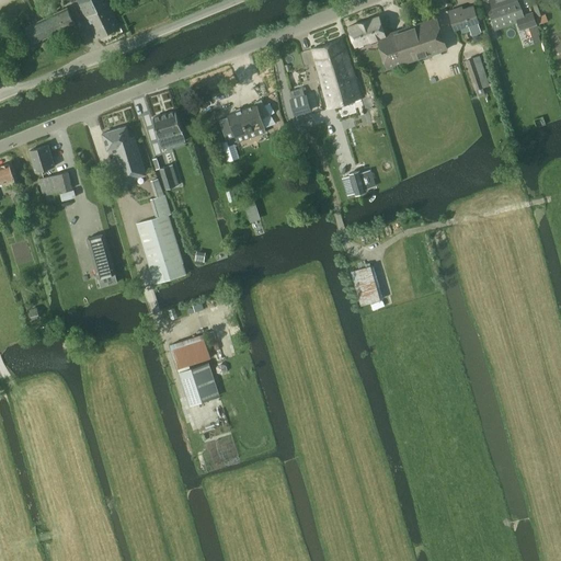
[(95,0),(81,8),(92,29),(115,16),(110,4),(113,3),(111,0),(95,0)]
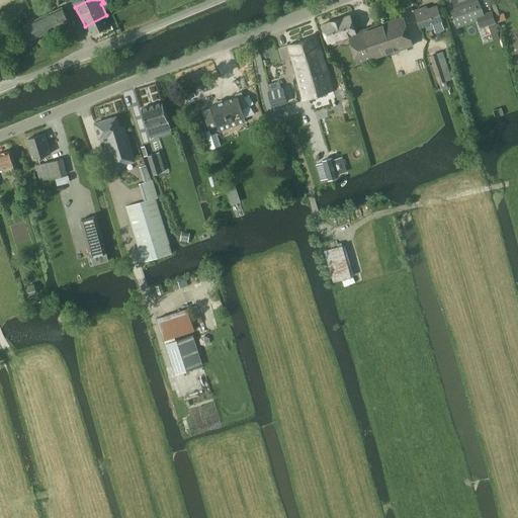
[(454,16),(468,11),(481,8),(478,0),(452,0),(454,4),(450,6),(454,16)]
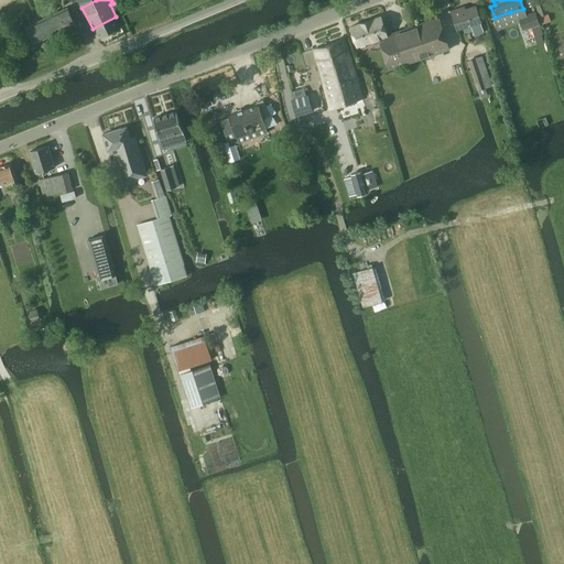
[(543,1),(535,3),(540,15),(548,12),(543,1)]
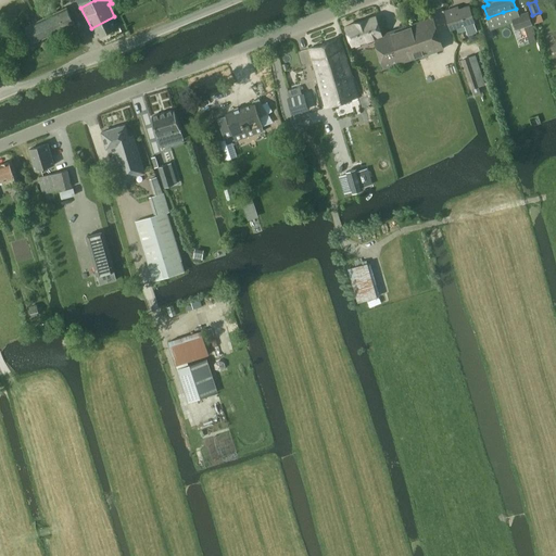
[(444,10),(451,28),(464,24),(467,34),(468,35),(476,33),(477,30),(474,22),(474,21),(468,5),(455,10),(453,7),(444,10)]
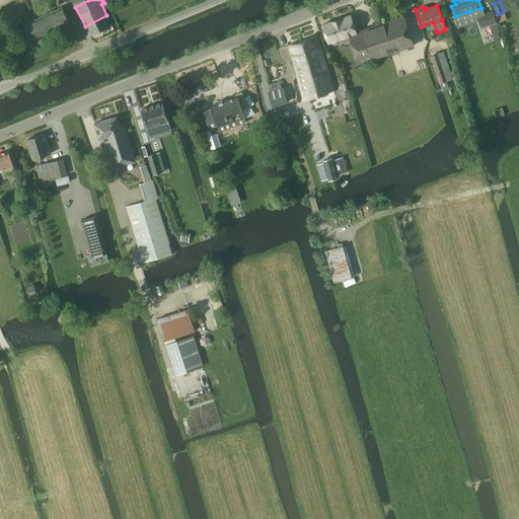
[(62,7),(23,24),(30,39),(69,21),(62,7)]
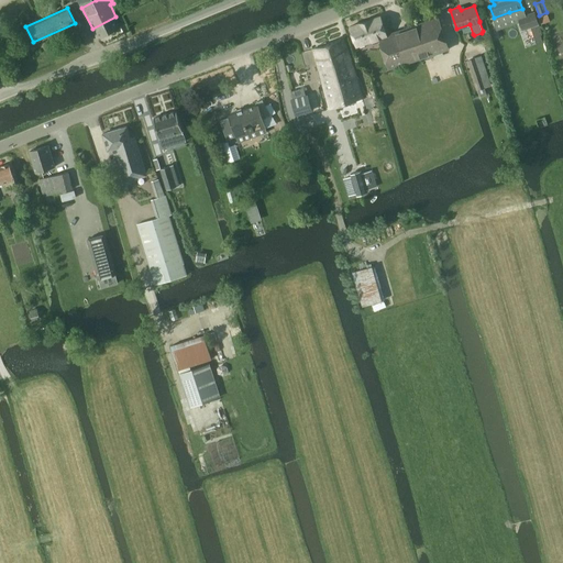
[(534,12),(519,18),(522,29),(530,26),(533,36),(539,34),(536,24),(538,24),(534,12)]
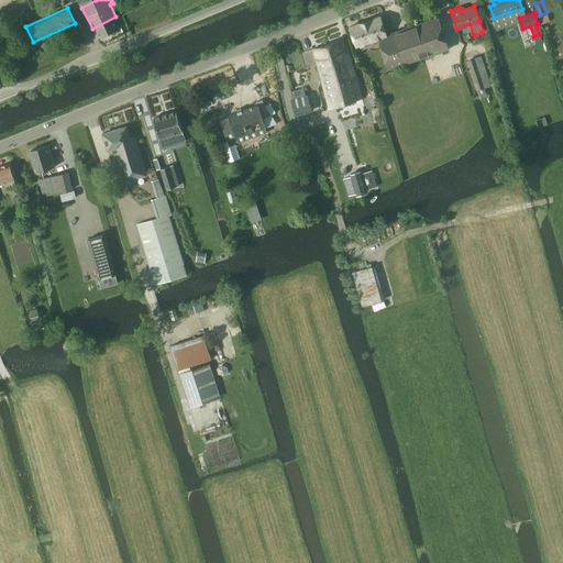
[(379,15),(350,26),(356,46),(379,39),(390,68),(448,48),(438,18),(387,34),(379,15)]
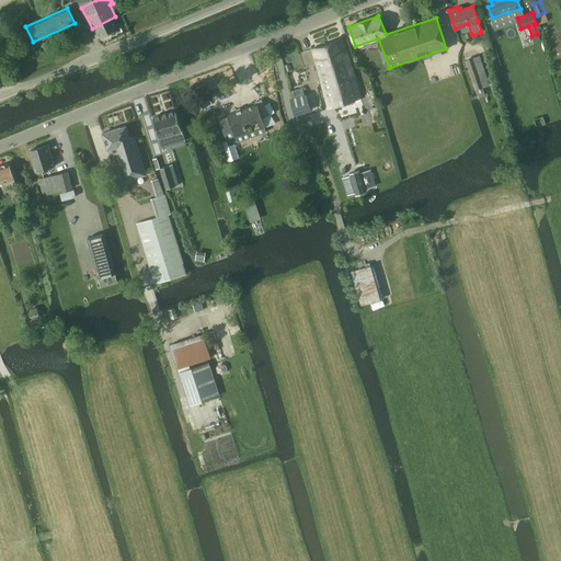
[(121,26),(115,16),(92,29),(96,38),(121,26)]
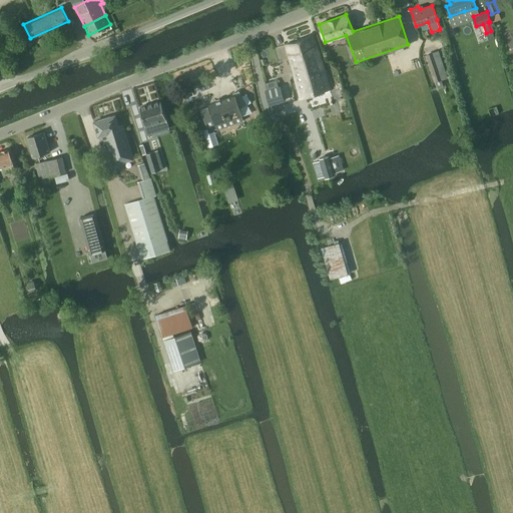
[(336,69),(331,66),(327,67),(328,68),(324,70),(313,35),(286,44),(301,99),(330,89),(325,73),(329,72),(332,84),(340,82),(336,69)]
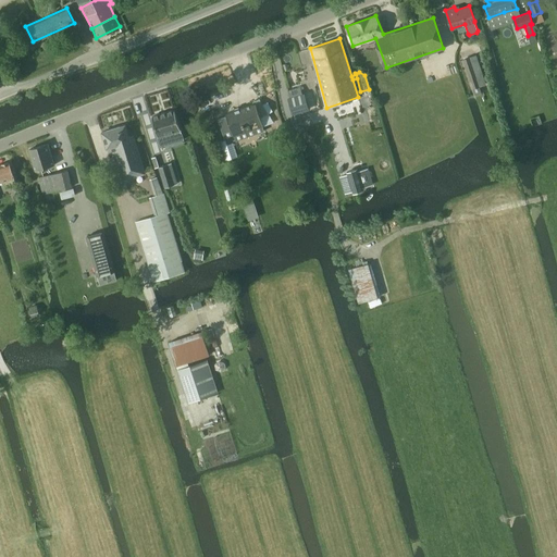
[(470,57),(462,59),(471,86),(472,89),(479,86),(470,57)]
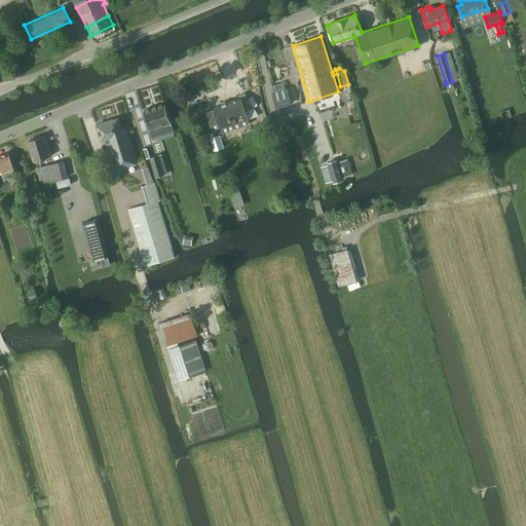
[(288,89),(272,94),(276,108),(292,104),(288,89)]
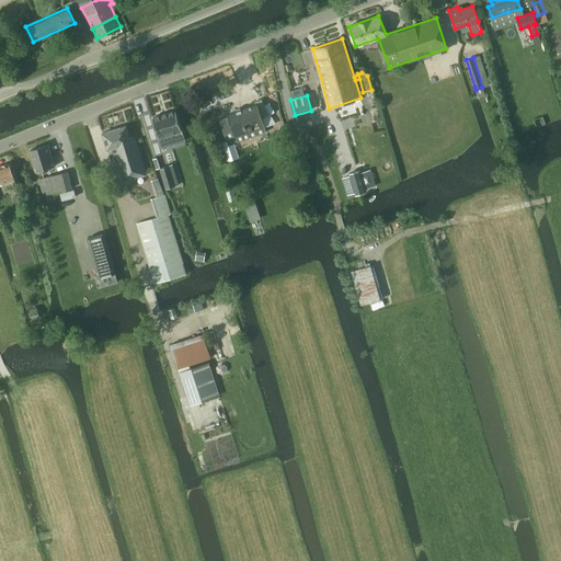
[(229,116),(219,119),(224,134),(233,130),(235,136),(236,136),(264,127),(262,118),(268,114),(261,99),(256,102),(256,104),(244,107),(228,113),(229,116)]
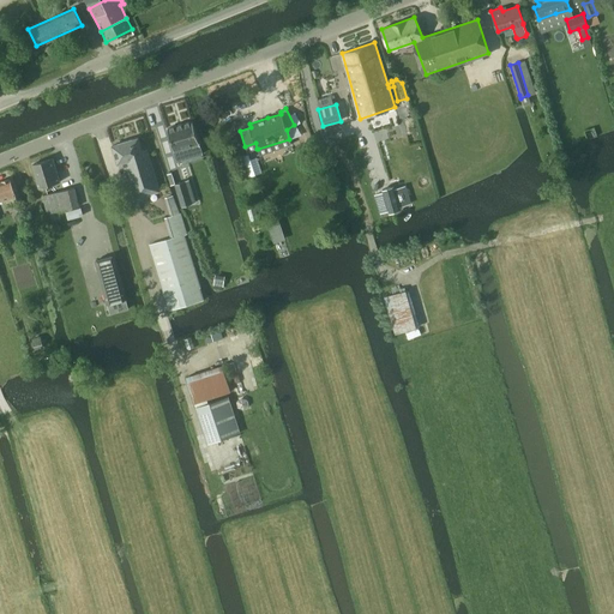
[(414,119),(403,121),(408,130),(415,127),(414,119)]
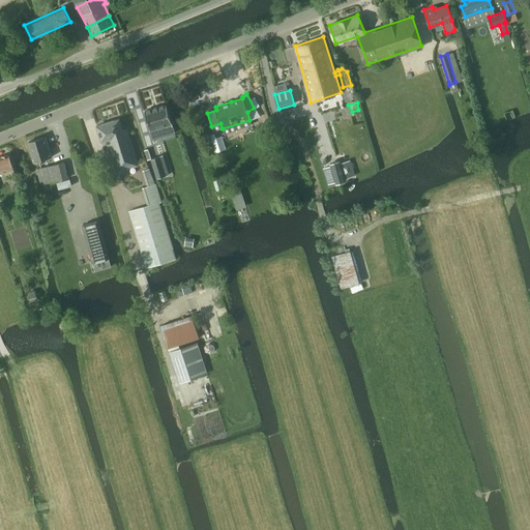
[(144,111),(151,135),(173,127),(166,104),(157,107),(152,108),(153,108),(144,111)]
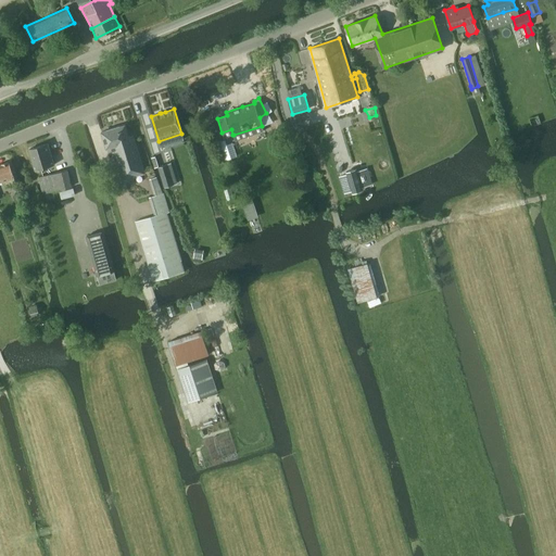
[(125,125),(102,131),(106,148),(111,148),(112,152),(115,151),(124,179),(143,173),(133,136),(128,136),(125,125)]
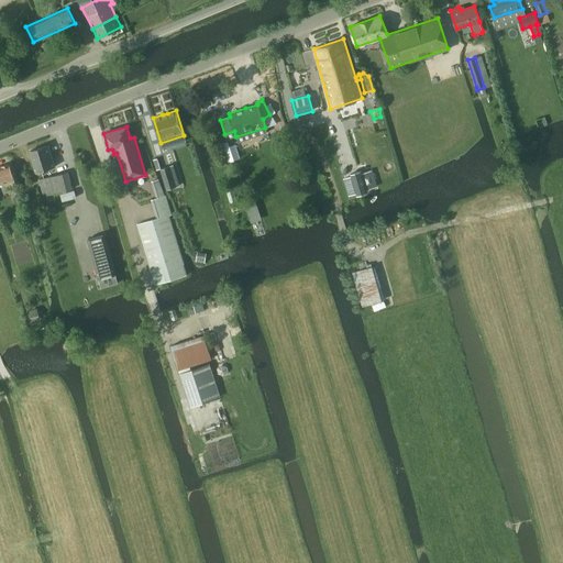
[(283,128),(276,132),(279,139),(285,136),(287,135),(283,128)]
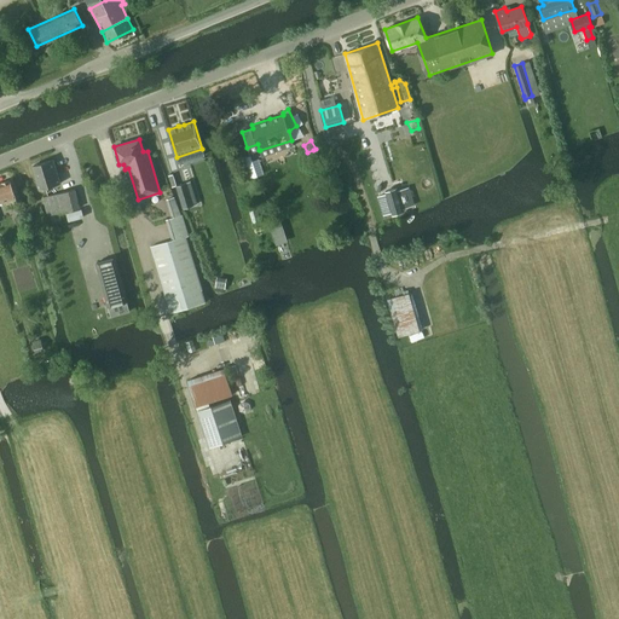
[(307,152),(306,154),(311,162),(318,158),(313,150),(307,152)]
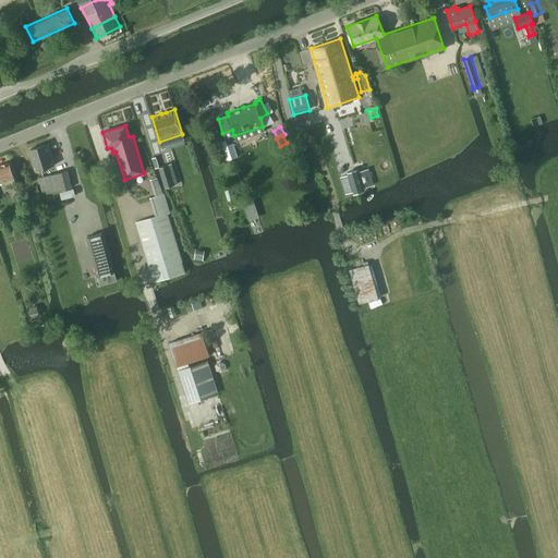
[(48,144),(29,150),(35,170),(55,165),(48,144)]
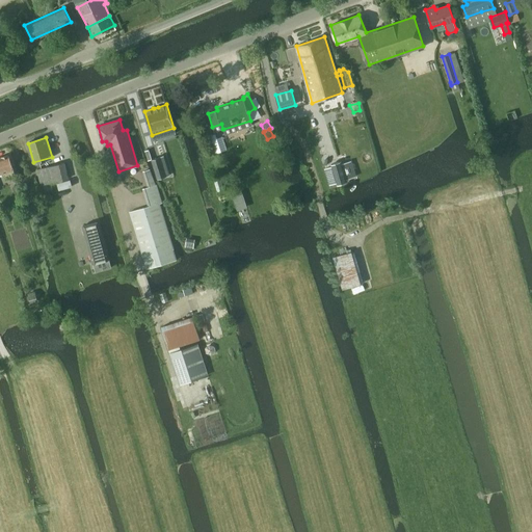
[(6,177),(15,174),(12,168),(14,168),(8,155),(0,157),(0,173),(4,171),(6,177)]
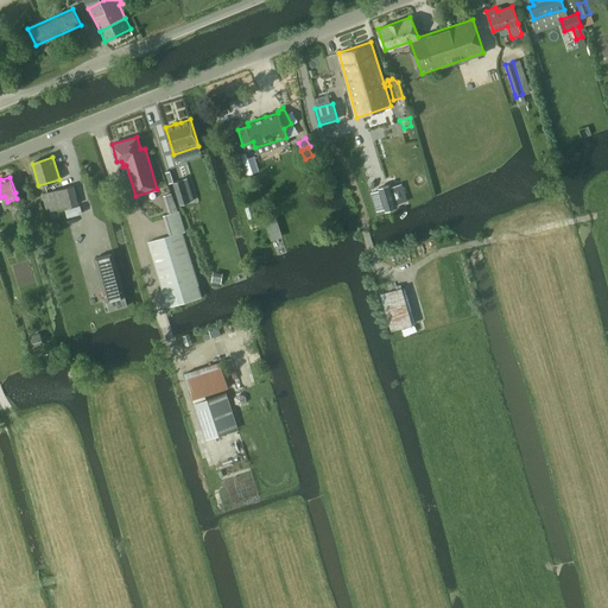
[(173,182),(181,204),(190,201),(188,194),(191,192),(187,177),(183,178),(173,182)]
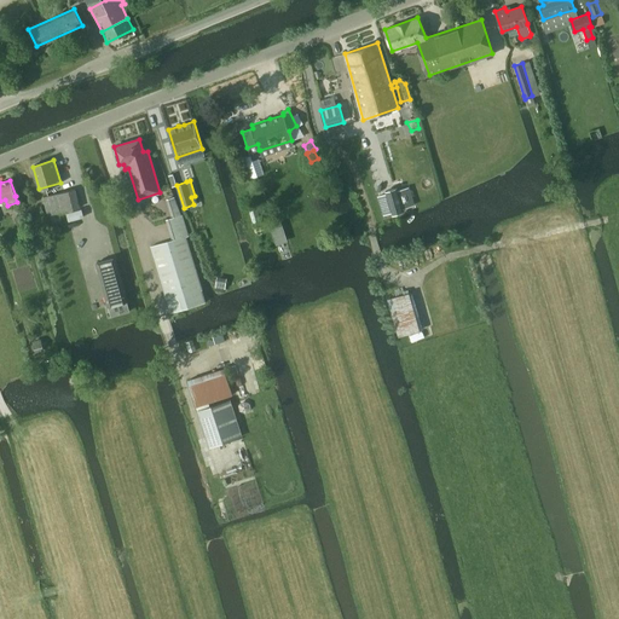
[(386,194),(377,196),(383,214),(391,212),(392,214),(404,210),(403,208),(398,190),(397,187),(385,191),(386,194)]
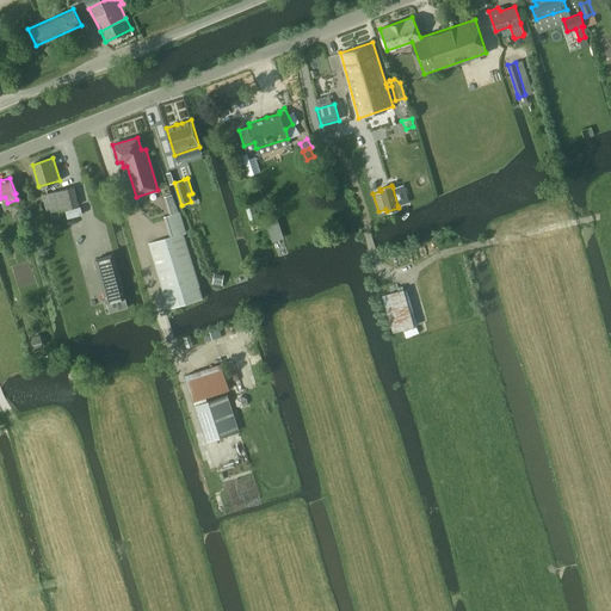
[(47,213),(66,208),(79,204),(74,186),(42,195),(47,213)]
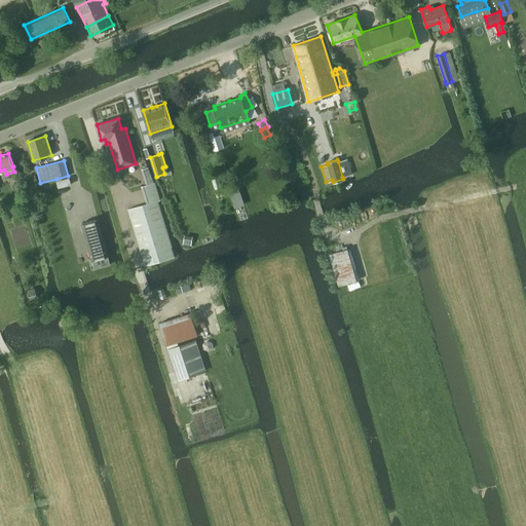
[(141,186),(147,203),(157,200),(160,199),(155,182),(154,183),(148,167),(141,170),(146,185),(141,186)]
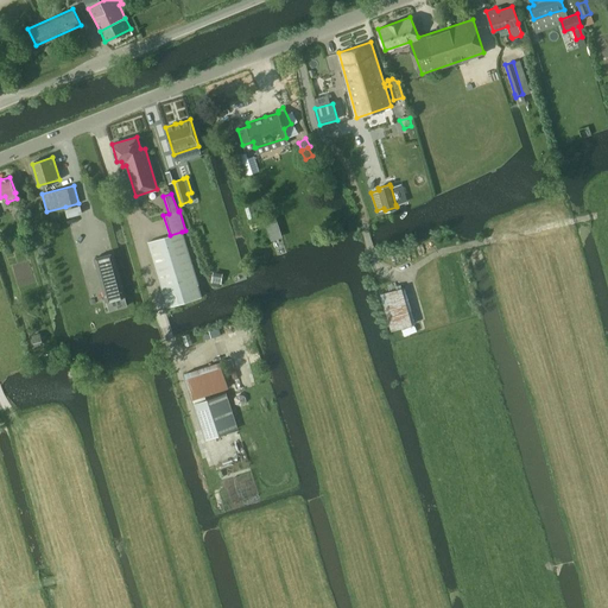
[(277,219),(266,222),(270,233),(280,229),(277,219)]
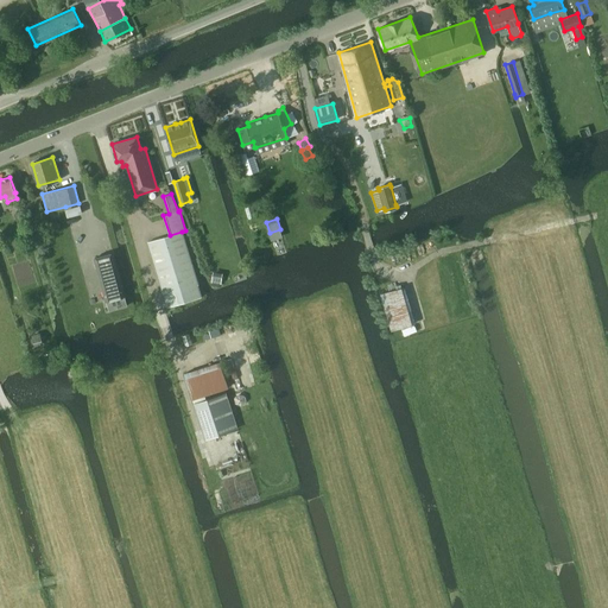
[(201,297),(182,232),(170,235),(149,242),(168,306),(201,297)]
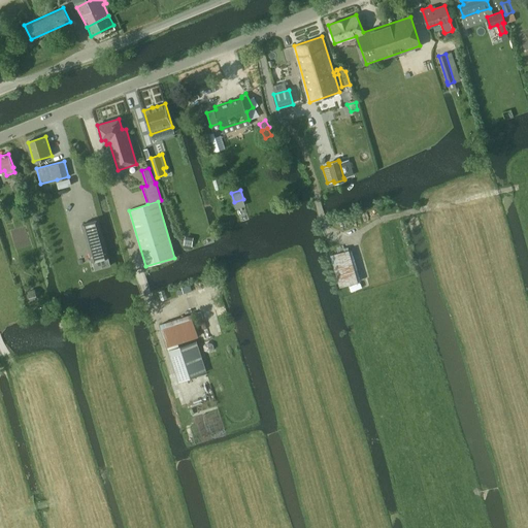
[(99,220),(83,225),(92,261),(108,256),(99,220)]
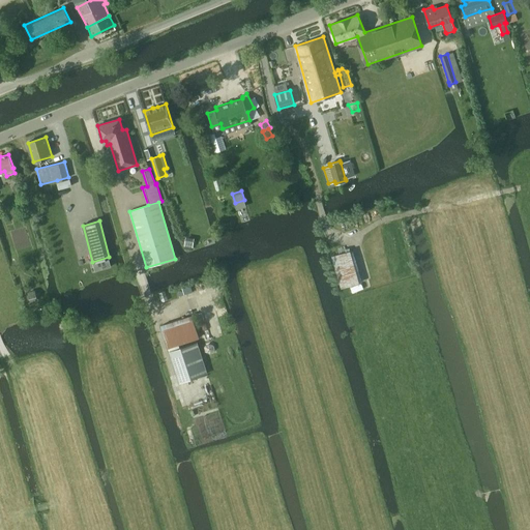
[(37,299),(34,291),(28,292),(30,301),(37,299)]
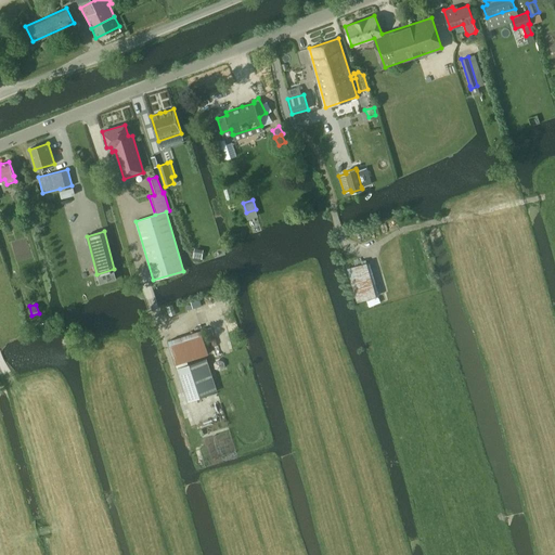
[(206,358),(177,368),(188,400),(217,390),(206,358)]
